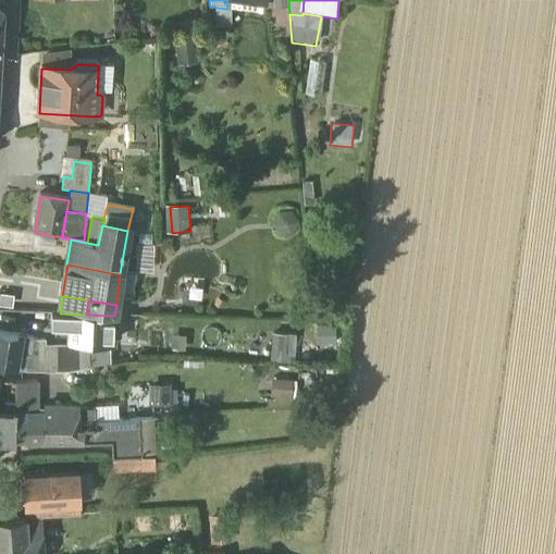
[(21,312),(0,311),(0,328),(17,331),(21,312)]
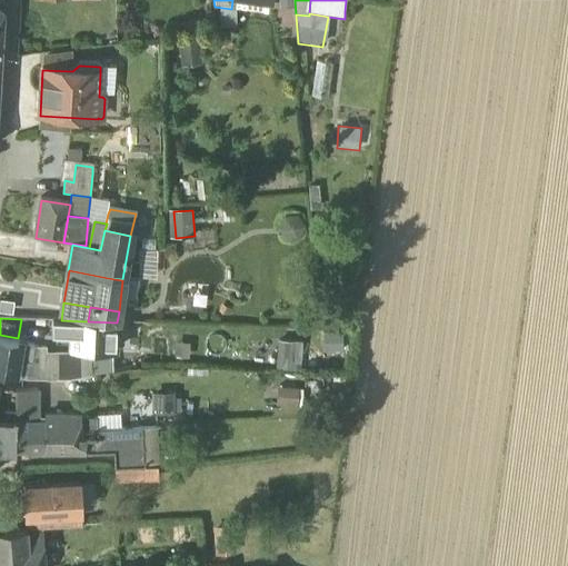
[(342,338),(277,337),(277,368),(330,369),(330,353),(342,353),(342,338)]
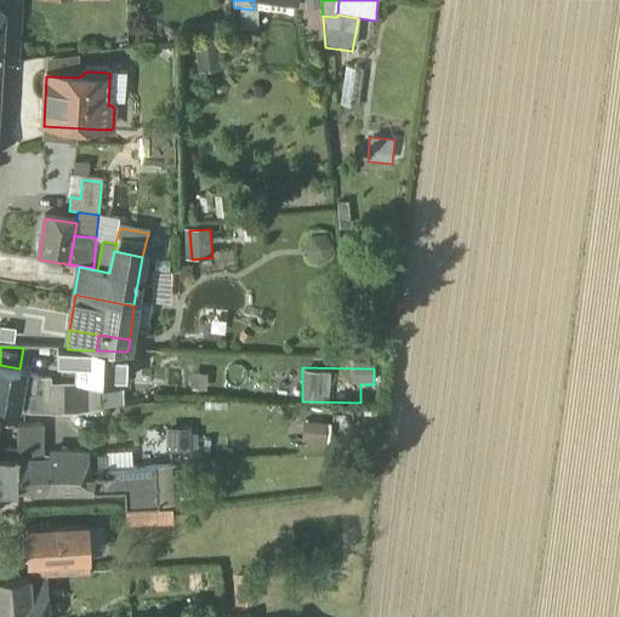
[(20,376),(0,372),(0,410),(13,412),(13,411),(20,376)]
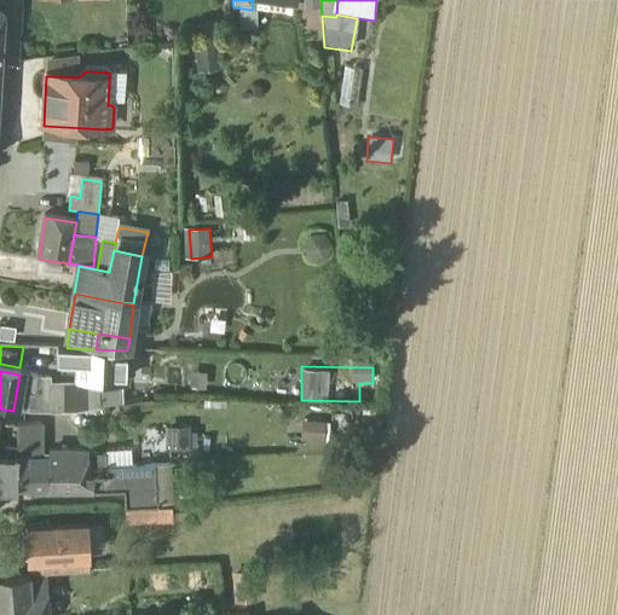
[(98,388),(50,387),(50,382),(35,382),(36,378),(19,375),(13,410),(30,412),(47,413),(48,415),(98,410),(98,388)]
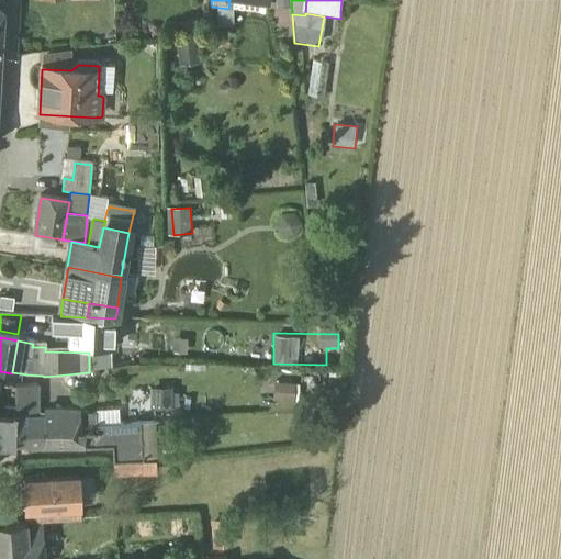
[(275,382),(271,399),(292,402),(294,386),(275,382)]
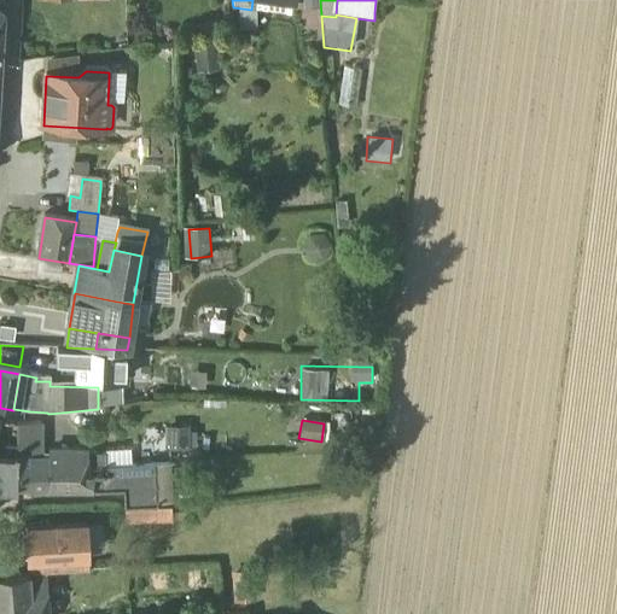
[(40,427),(18,428),(18,450),(18,460),(18,461),(41,461),(40,427)]
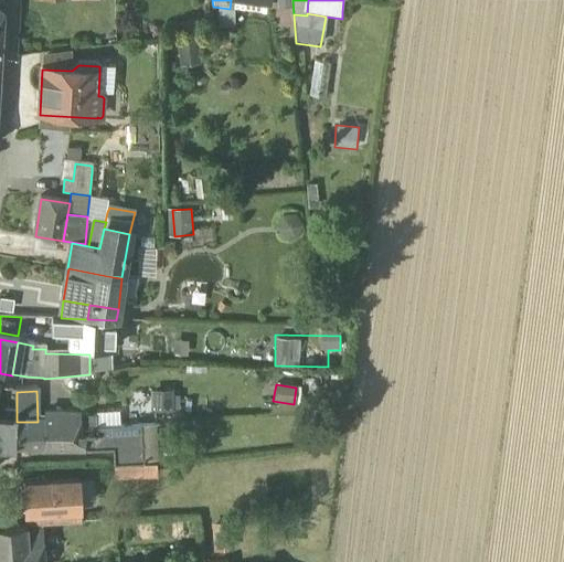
[(173,392),(152,393),(153,412),(174,412),(173,392)]
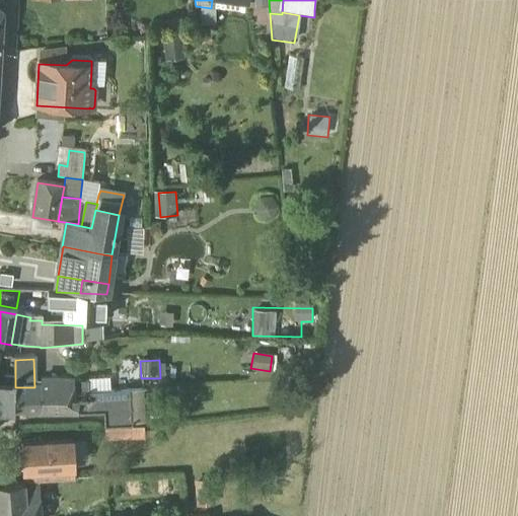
[(15,378),(4,380),(3,386),(4,398),(15,398),(15,387),(15,386),(15,378)]
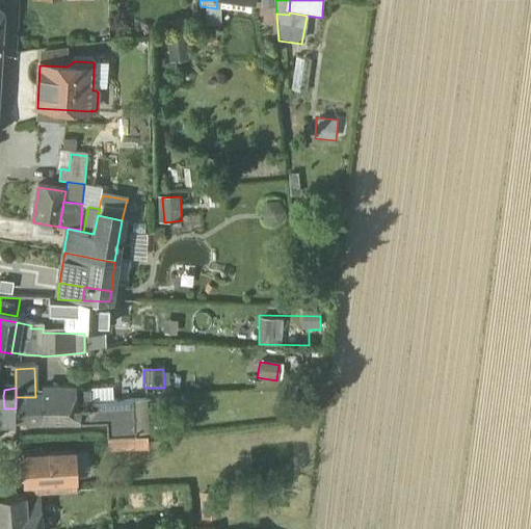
[(35,397),(16,397),(16,408),(16,425),(43,425),(42,412),(84,410),(84,396),(35,397)]
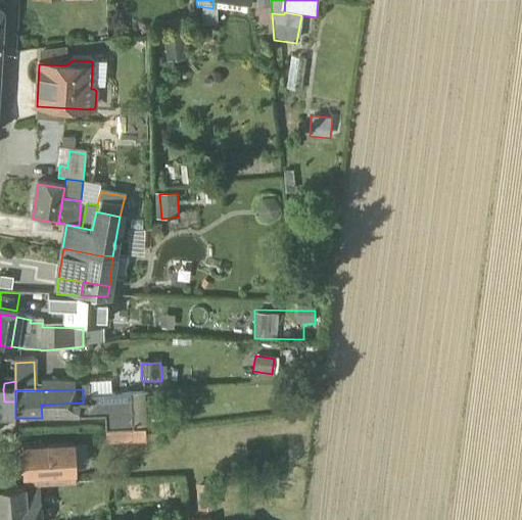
[(106,416),(107,431),(133,430),(132,396),(91,397),(91,403),(89,403),(83,403),(84,417),(106,416)]
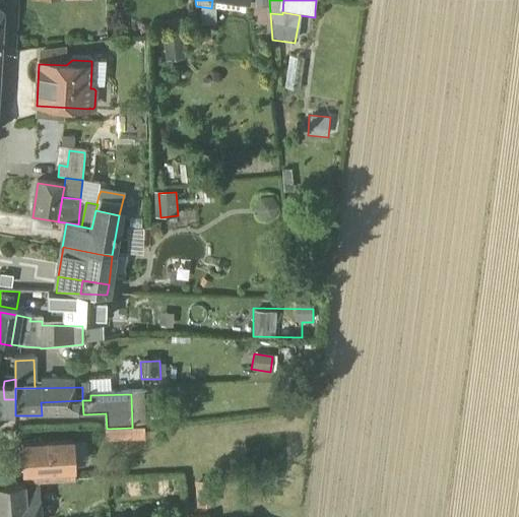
[(131,394),(132,428),(143,428),(146,428),(144,394),(131,394)]
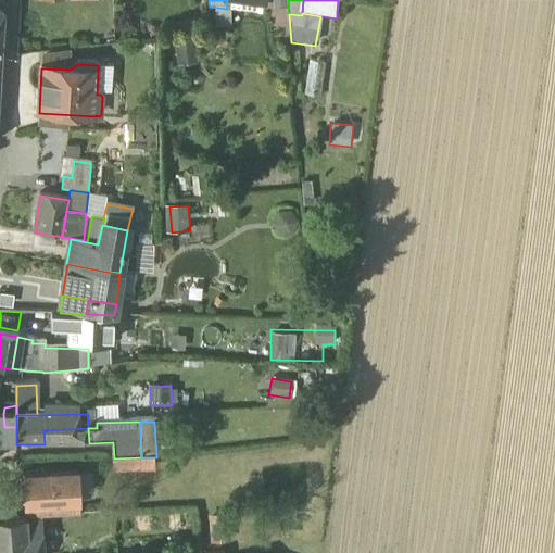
[(1,428),(0,427),(0,444),(16,444),(16,427),(4,427),(1,428)]
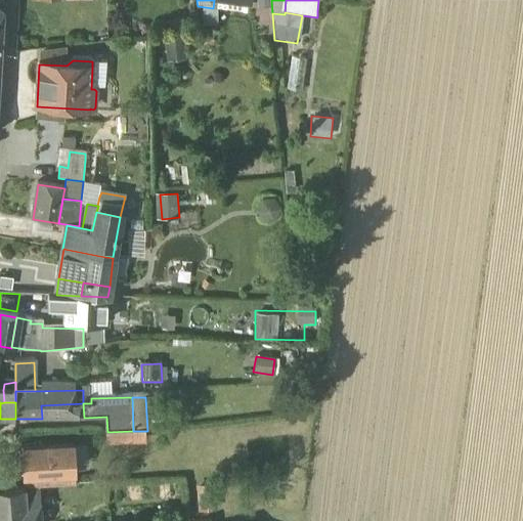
[(83,403),(41,405),(42,419),(84,418),(83,403)]
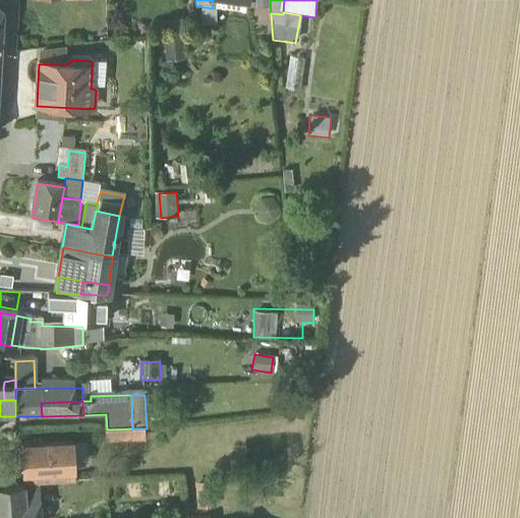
[(132,428),(107,429),(107,442),(143,441),(143,428),(132,428)]
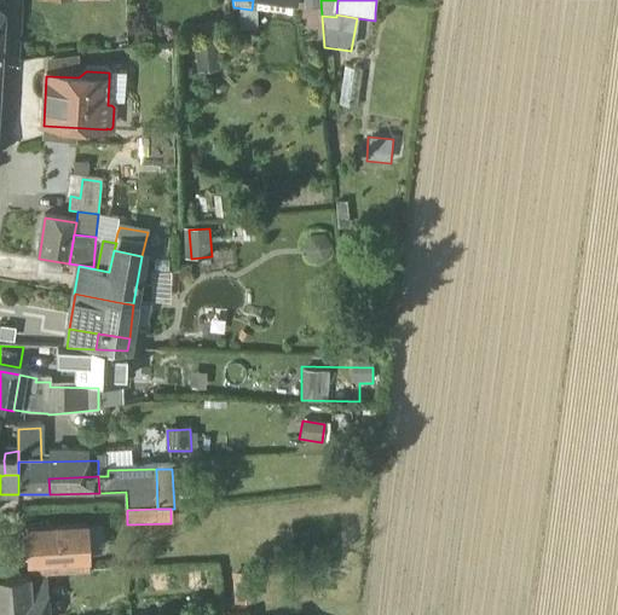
[(87,526),(27,529),(29,578),(46,576),(46,578),(91,574),(87,526)]
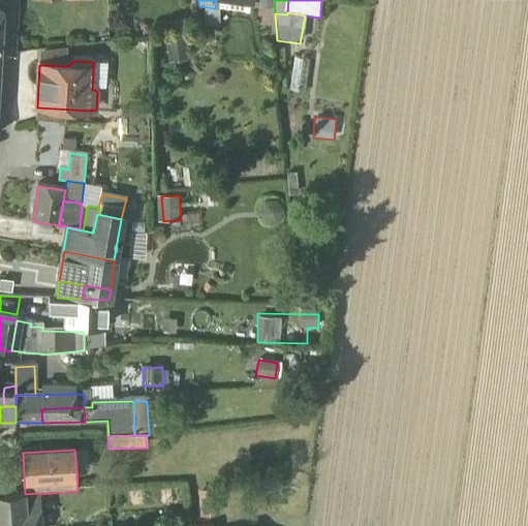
[(39,493),(25,494),(26,525),(40,525),(39,494),(39,493)]
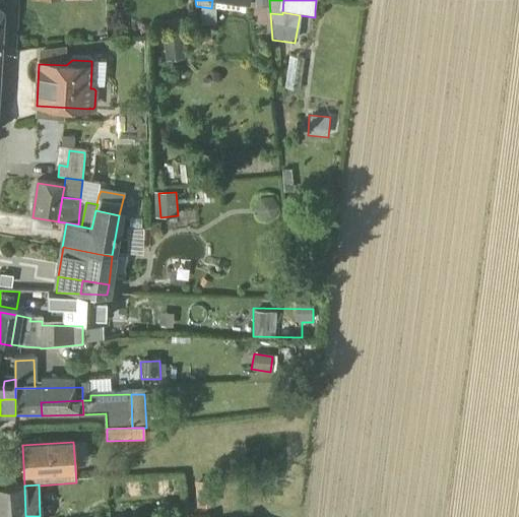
[(25,516),(24,486),(0,487),(0,516),(25,516)]
